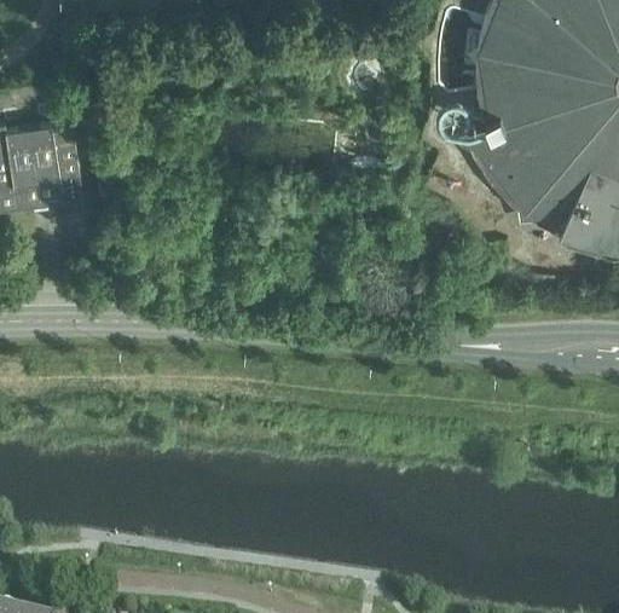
[(534,0),(493,0),(486,15),(481,33),(480,38),(479,41),(475,69),(476,73),(476,77),(478,97),(482,123),(484,125),(489,134),(475,140),(474,144),(470,154),(473,160),(491,186),(513,209),(538,227),(567,242),(597,250),(618,253),(618,0),(571,0),(562,10),(557,17),(534,0)]
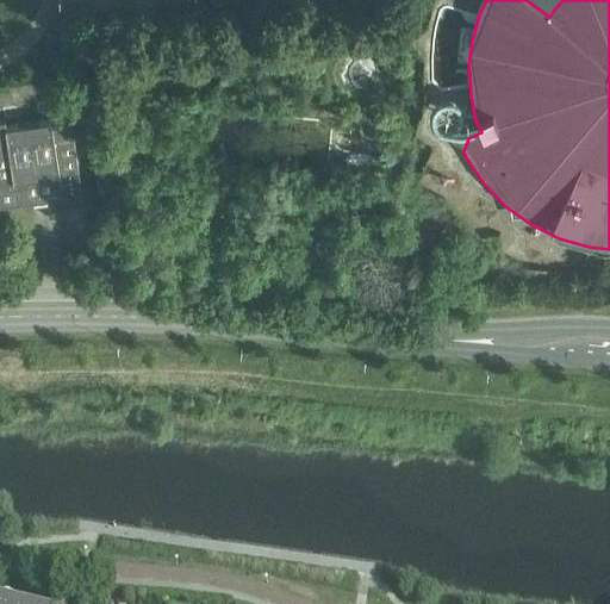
[(527,0),(549,17),(554,10),(562,0),(527,0)]
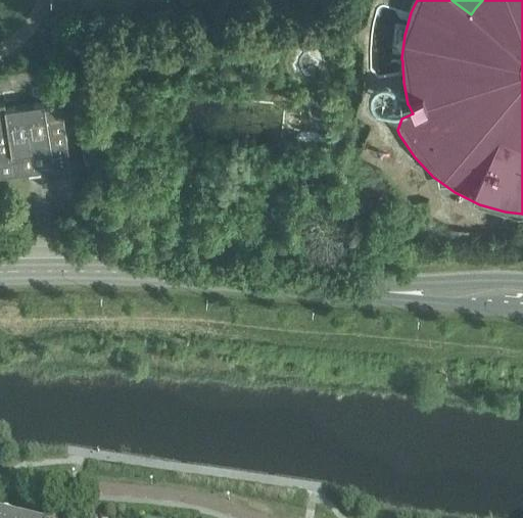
[(0,107),(0,180),(70,170),(60,99),(43,101),(44,107),(5,113),(5,107),(0,107)]
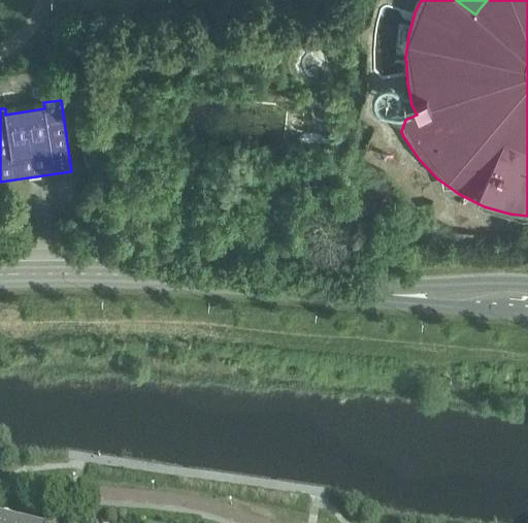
[(89,104),(75,106),(80,137),(94,135),(91,112),(89,104)]
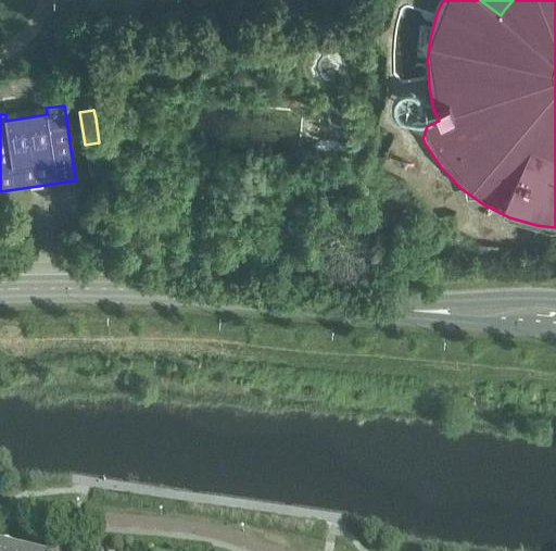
[(100,145),(85,147),(90,179),(103,177),(104,177),(103,170),(100,145)]
